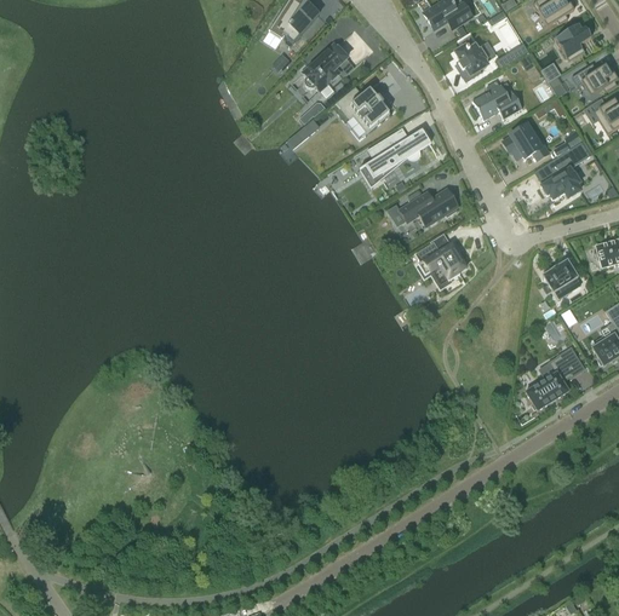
[(287,0),(285,6),(270,27),(284,35),(287,38),(293,42),(319,15),(311,7),(309,10),(303,6),(307,0),(287,0)]
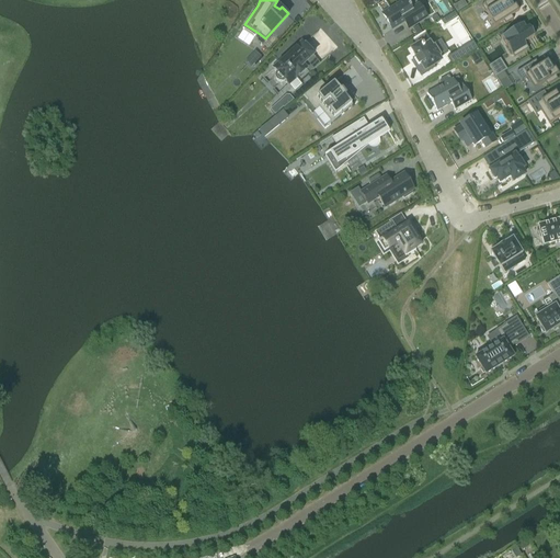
[(426,14),(419,2),(411,7),(410,4),(411,4),(410,2),(409,2),(407,0),(402,0),(400,0),(384,11),(392,26),(404,19),(409,25),(410,25),(410,24),(425,14),(426,15),(426,14)]
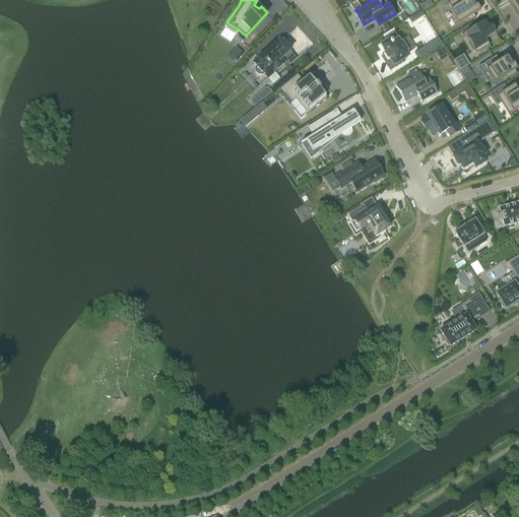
[(450,0),(447,2),(458,21),(467,16),(469,19),(476,14),(474,11),(481,7),(476,0),(473,0),(464,0),(450,0)]
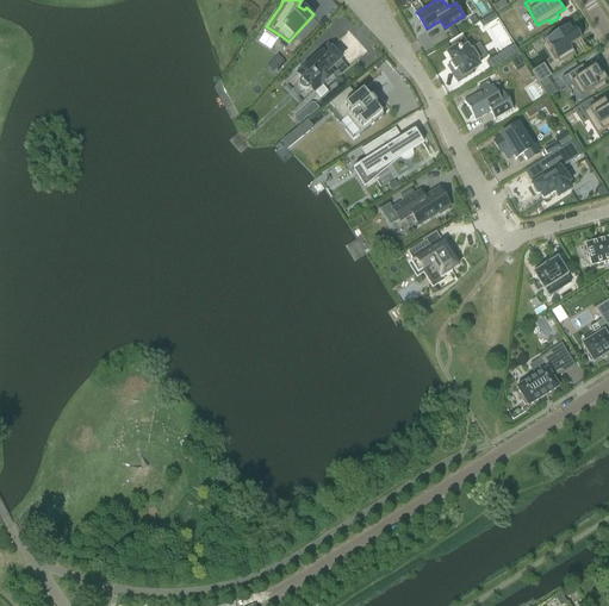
[(495,10),(480,19),(484,25),(498,16),(497,12),(495,10)]
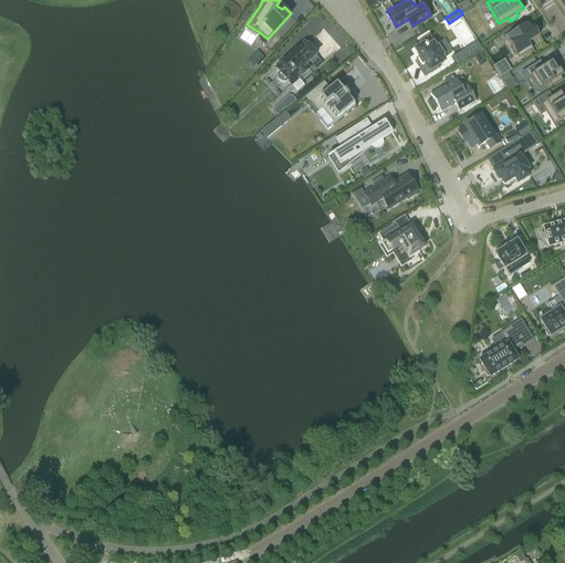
[(515,29),(506,34),(511,42),(520,55),(534,47),(530,40),(537,35),(539,34),(540,33),(540,32),(537,29),(531,19),(529,21),(526,18),(513,25),(515,29)]
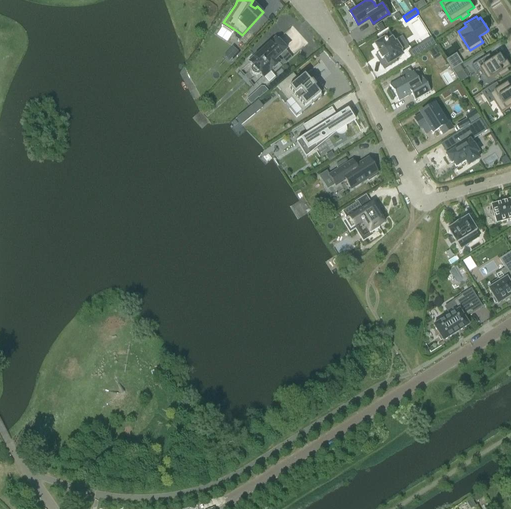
[(382,20),(378,22),(382,29),(386,26),(384,22),(382,20)]
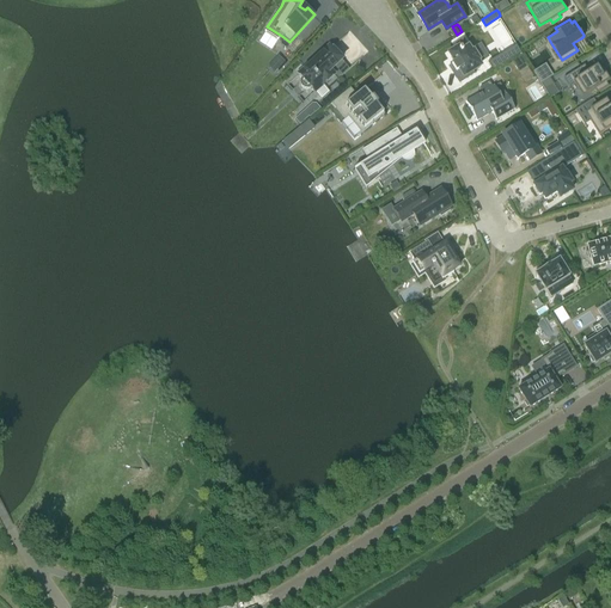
[(459,44),(450,50),(456,60),(452,62),(456,68),(453,69),(459,80),(475,71),(474,68),(481,63),(480,60),(489,54),(481,41),(471,47),(469,44),(462,48),(459,44)]
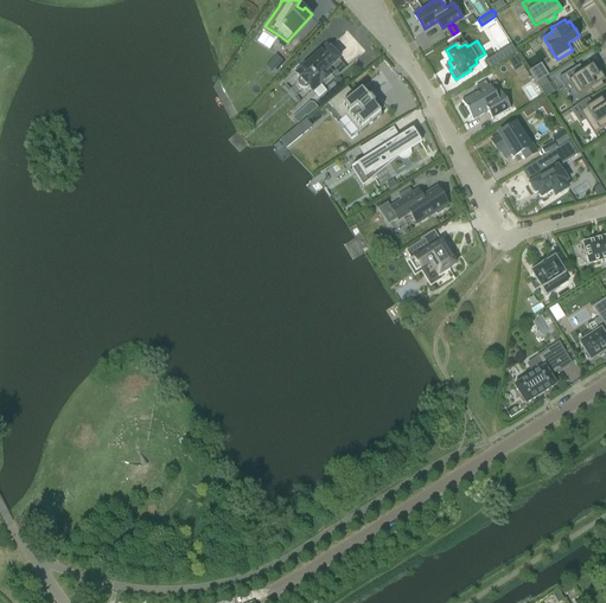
[(512,42),(484,59),(490,68),(518,50),(516,46),(512,42)]
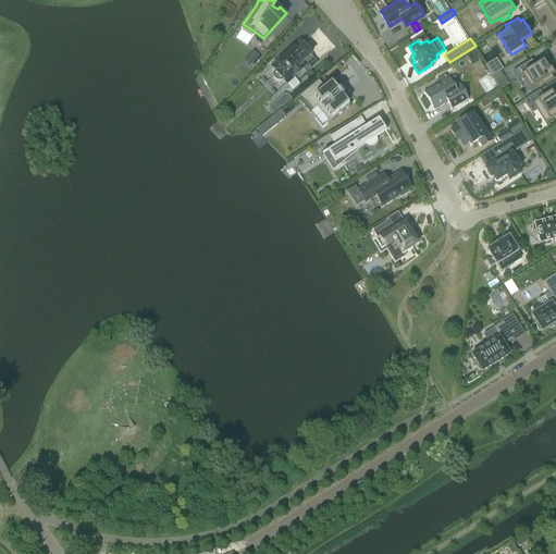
[(287,82),(305,65),(304,64),(313,54),(300,39),(272,64),(276,69),(274,71),(274,74),(276,76),(278,77),(281,77),(283,76),(284,77),(287,82)]
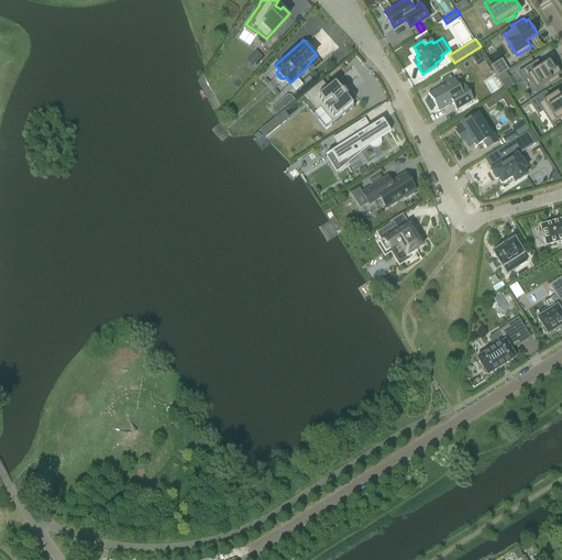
[(256,48),(246,59),(253,64),(263,54),(256,48)]
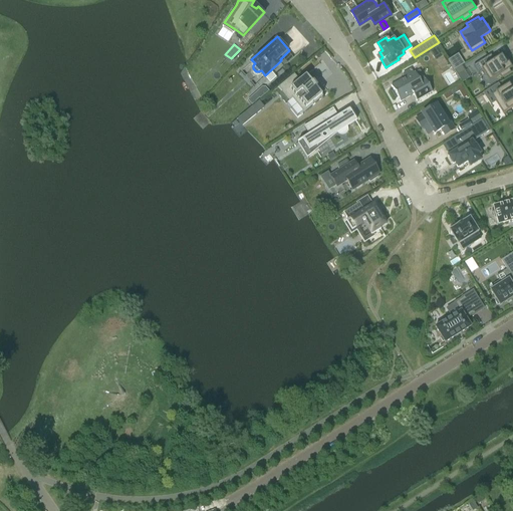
[(436,56),(442,52),(438,45),(431,49),(436,56)]
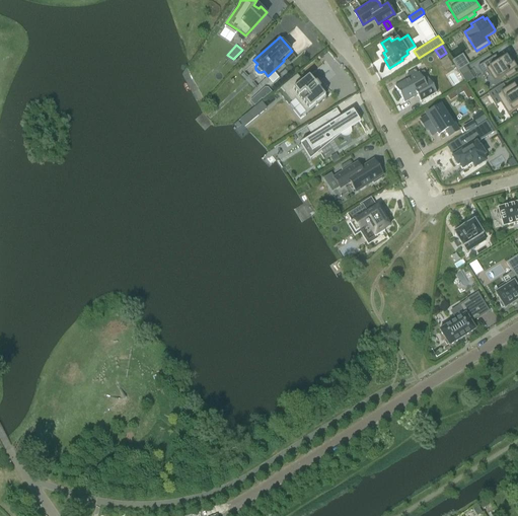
[(496,53),(478,64),(483,71),(487,68),(492,75),(495,80),(505,73),(507,76),(516,70),(514,67),(517,66),(511,57),(510,54),(509,53),(508,54),(506,55),(500,59),(496,53)]
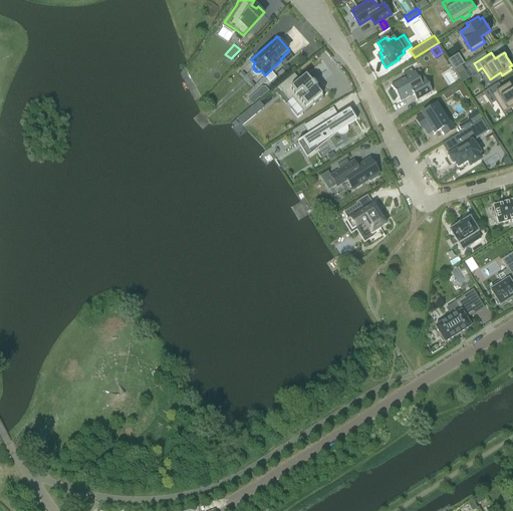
[(453,55),(448,57),(455,68),(465,61),(463,57),(456,61),(453,55)]
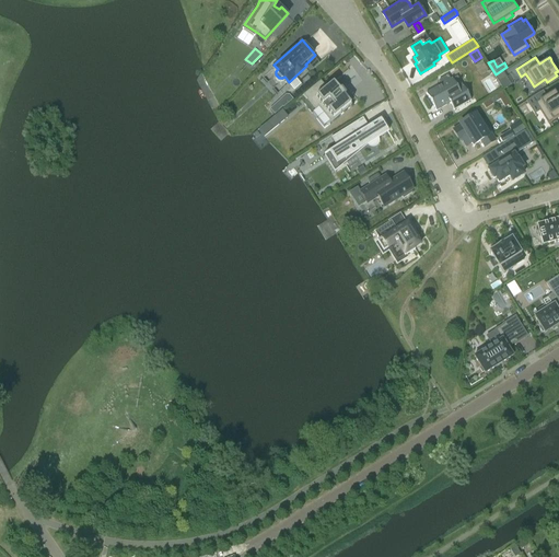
[(472,97),(464,83),(463,83),(463,84),(458,86),(453,77),(452,76),(452,77),(451,78),(449,72),(440,78),(442,82),(428,91),(427,90),(437,108),(438,108),(438,107),(451,100),(454,107),(455,107),(455,106),(470,97),(472,97)]
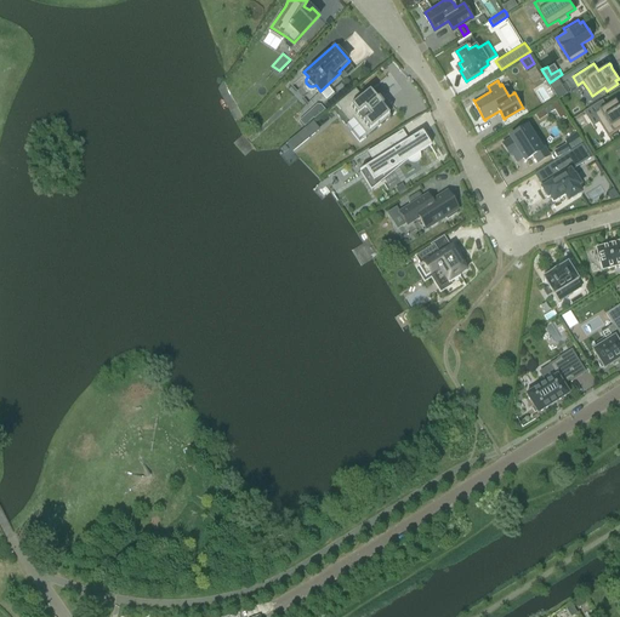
[(356,86),(336,102),(350,118),(353,115),(368,132),(391,113),(397,108),(388,98),(388,97),(384,92),(382,91),(376,96),(371,89),(370,87),(362,93),(356,86)]
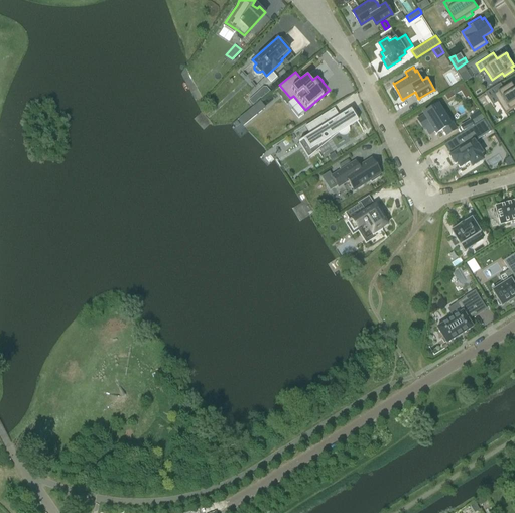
[(501,81),(491,87),(494,92),(504,86),(501,81)]
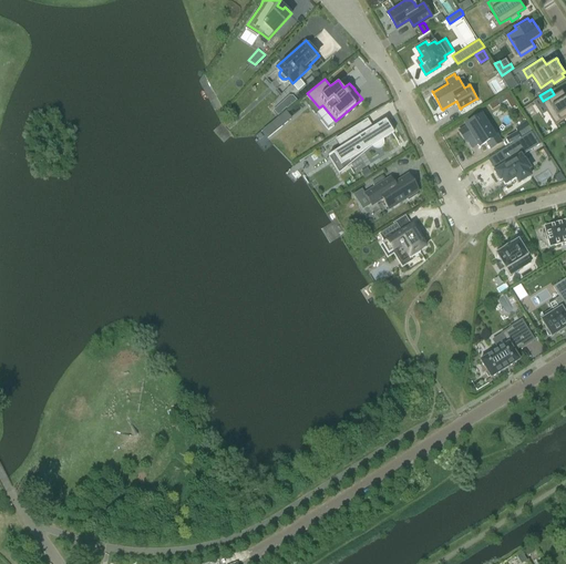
[(508,90),(490,102),(493,106),(507,98),(512,105),(516,102),(508,90)]
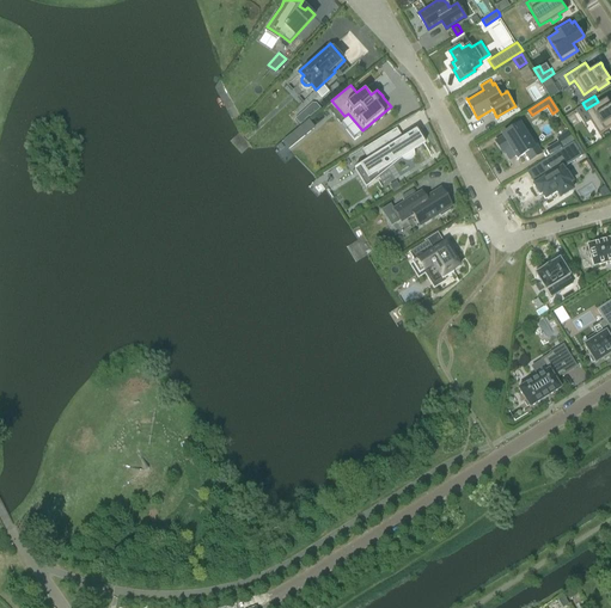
[(598,102),(586,109),(586,110),(600,131),(610,124),(610,103),(606,97),(598,102)]
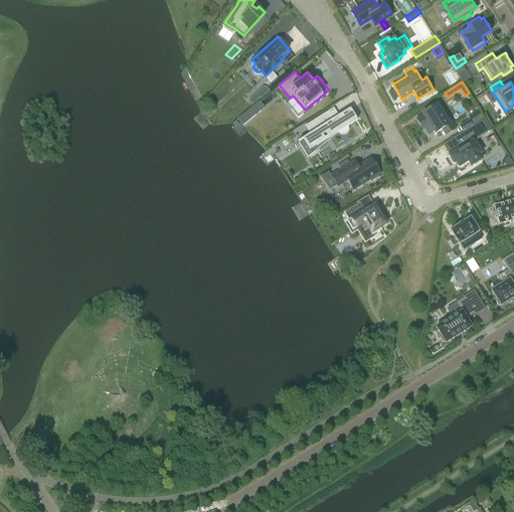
[(255,91),(248,98),(252,103),(260,96),(255,91)]
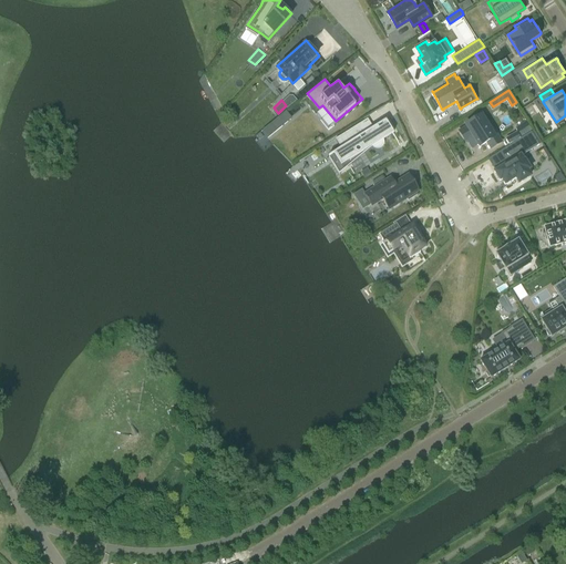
[(286,110),(270,124),(275,130),(291,115),(286,110)]
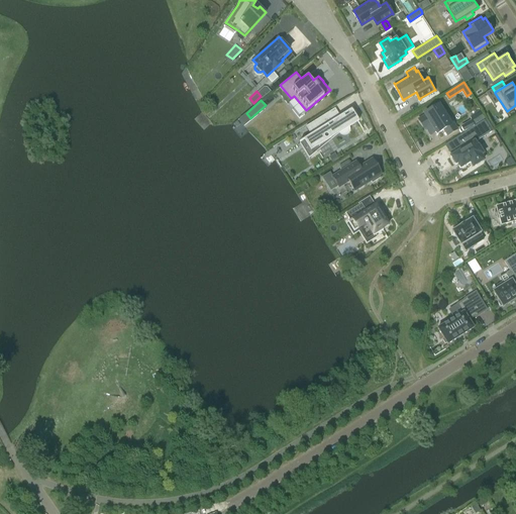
[(425,112),(425,113),(420,116),(425,125),(431,122),(436,130),(437,131),(443,127),(444,127),(447,132),(457,126),(453,120),(451,121),(443,109),(439,103),(425,112)]
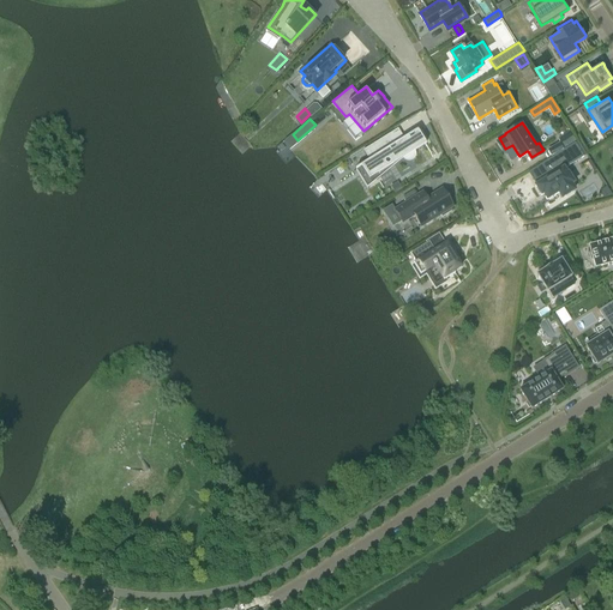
[(378,177),(403,156),(404,156),(404,157),(406,157),(407,157),(408,157),(409,157),(410,157),(412,157),(413,157),(413,156),(414,156),(414,155),(415,155),(415,153),(415,152),(416,151),(416,150),(416,149),(415,149),(415,148),(427,142),(418,127),(404,136),(398,126),(364,148),(371,157),(361,163),(371,176),(376,173),(378,177)]
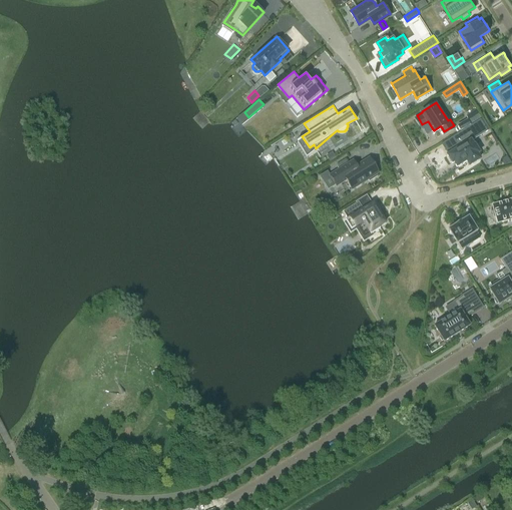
[(471,120),(481,114),(477,108),(467,114),(471,120)]
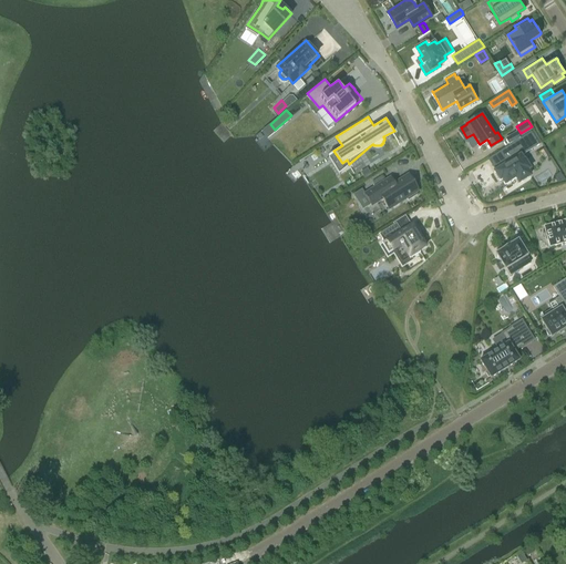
[(507,161),(495,170),(501,178),(502,177),(505,182),(508,187),(520,181),(531,173),(527,168),(531,166),(525,157),(524,159),(522,154),(539,142),(532,130),(500,150),(507,161)]
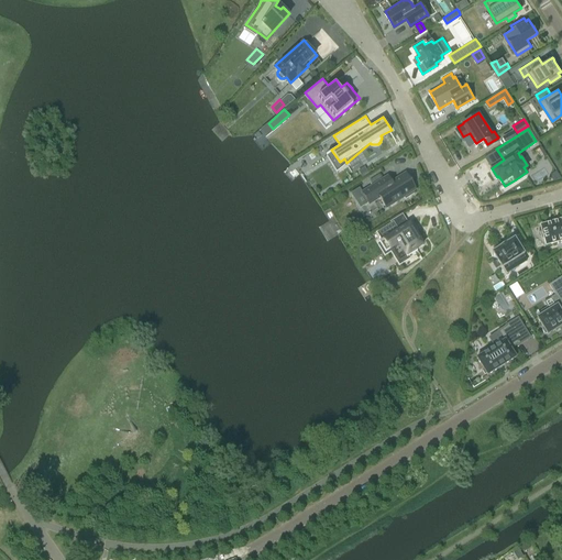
[(361,186),(352,191),(361,206),(370,201),(371,202),(381,196),(387,206),(405,194),(406,196),(415,190),(414,189),(416,187),(406,171),(392,179),(388,174),(388,173),(383,176),(373,183),(362,189),(361,186)]
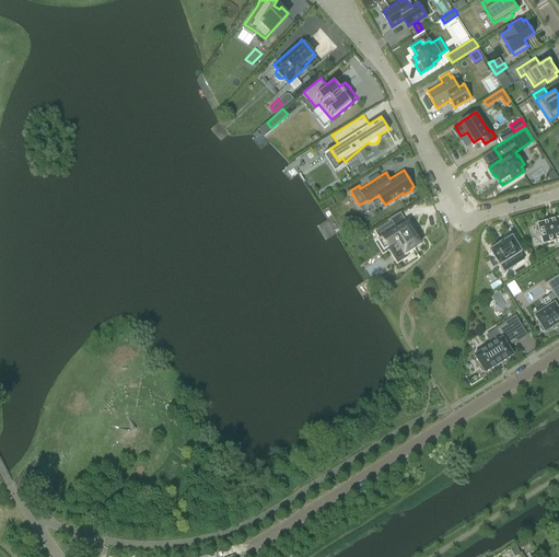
[(377,171),(368,176),(371,182),(381,175),(377,171)]
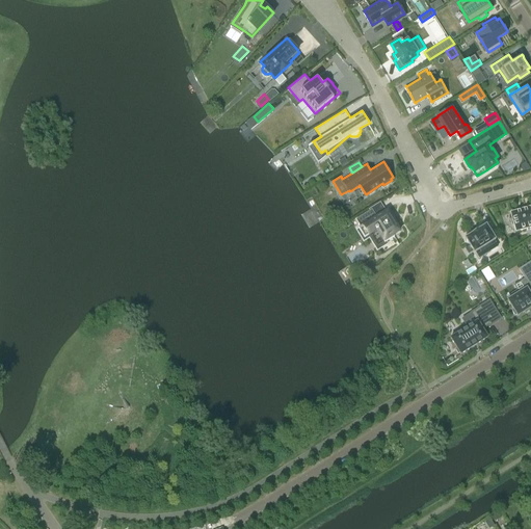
[(530,204),(511,210),(516,229),(530,225),(530,204)]
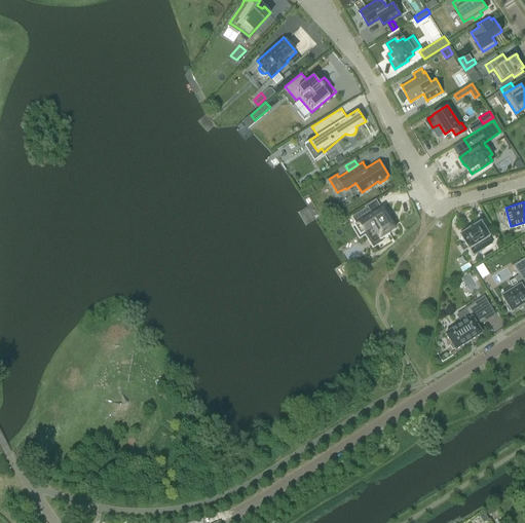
[(366,207),(352,215),(355,220),(357,222),(354,223),(354,224),(361,233),(367,229),(375,224),(382,235),(382,236),(389,232),(390,231),(389,230),(397,226),(383,206),(375,211),(375,210),(372,212),(368,204),(366,207)]
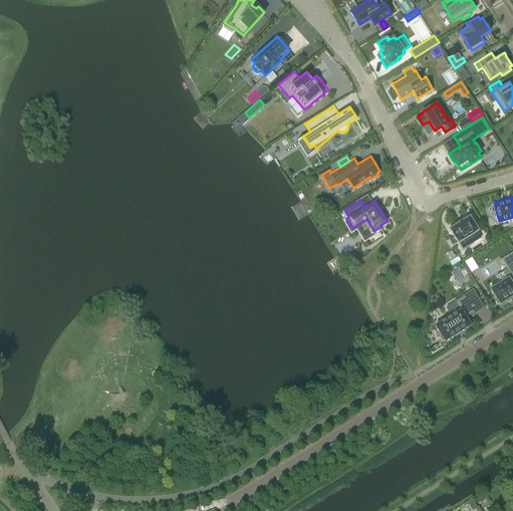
[(477,230),(479,229),(470,215),(449,228),(458,242),(471,234),(474,240),(481,236),(477,230)]
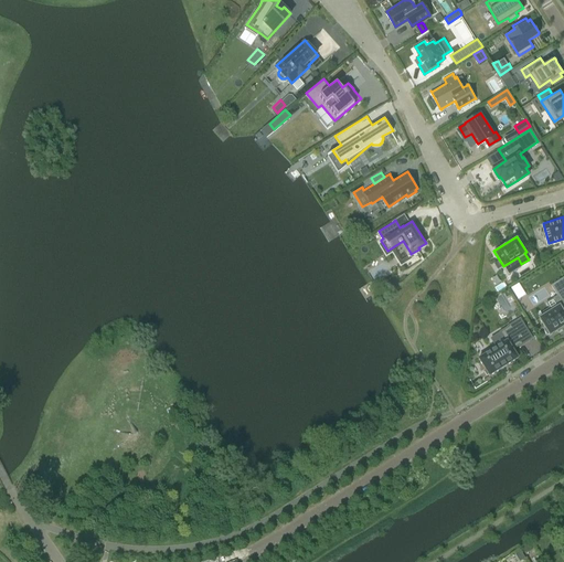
[(545,314),(540,317),(546,327),(544,328),(547,332),(549,331),(550,333),(563,325),(563,276),(552,283),(563,300),(563,303),(560,305),(560,304),(552,309),(550,306),(543,310),(545,314)]
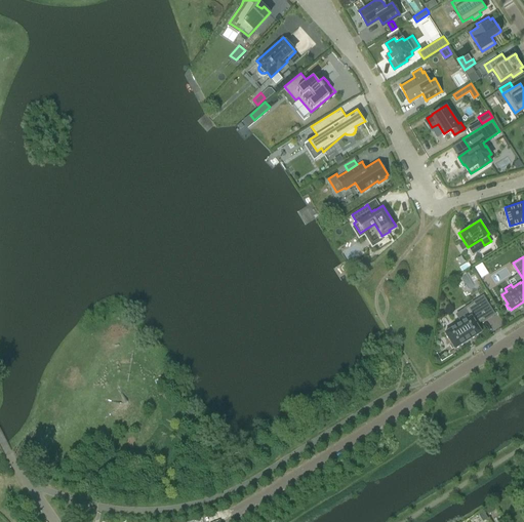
[(476,322),(483,318),(483,319),(494,312),(483,294),(472,302),(473,302),(465,307),(471,316),(445,331),(451,342),(450,343),(452,347),(454,346),(455,347),(481,330),(476,322)]
